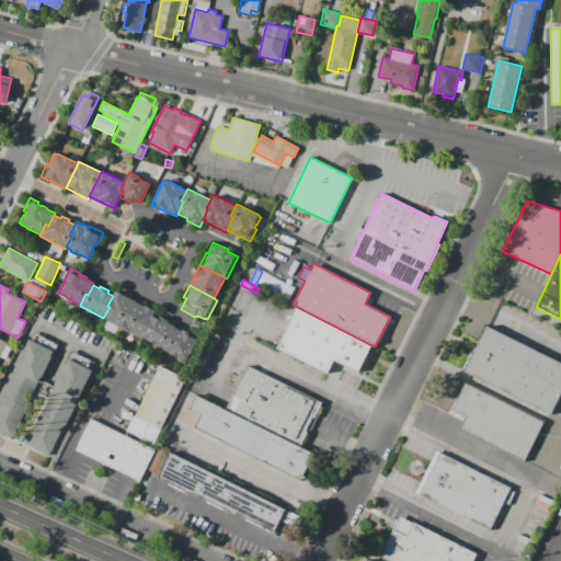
[(122,329),(115,325),(104,320),(104,319),(103,319),(103,318),(110,307),(107,306),(113,296),(115,290),(136,301),(122,329)]
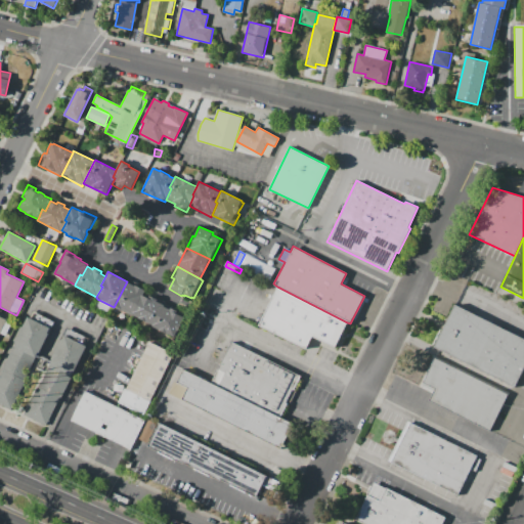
[(132,315),(132,316),(121,310),(121,311),(114,307),(127,281),(145,291),(143,295),(138,305),(138,304),(132,315)]
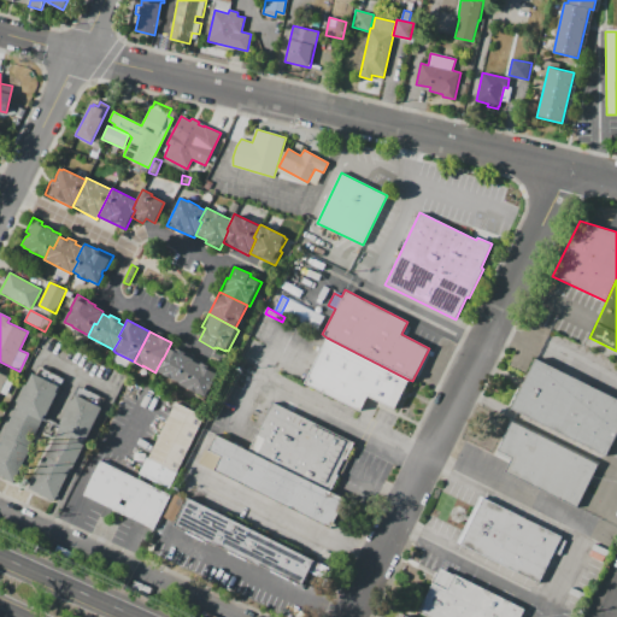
[(409,380),(327,338),(304,382),(359,411),(368,395),(394,409),(409,380)]
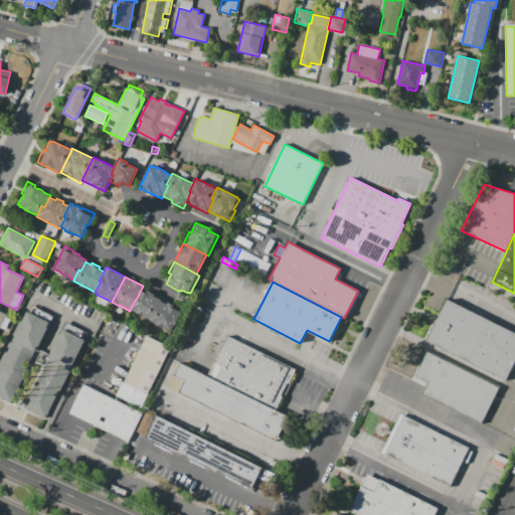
[(149,320),(130,310),(136,299),(136,300),(141,290),(146,292),(147,291),(155,295),(154,296),(162,300),(161,301),(156,311),(154,310),(149,320)]
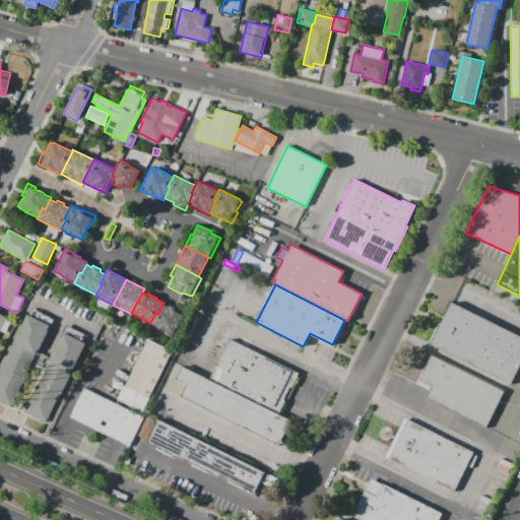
[(451,302),(519,336),(519,366),(510,384),(430,344),(451,302)]
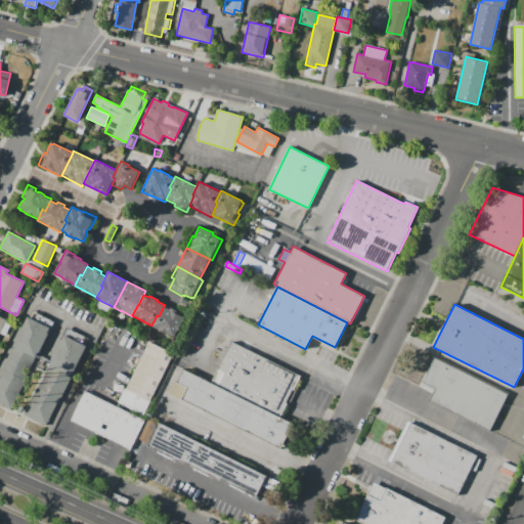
[(164,306),(170,309),(171,307),(178,311),(177,313),(184,317),(174,337),(168,334),(168,335),(151,326),(151,325),(157,315),(159,316),(164,306)]
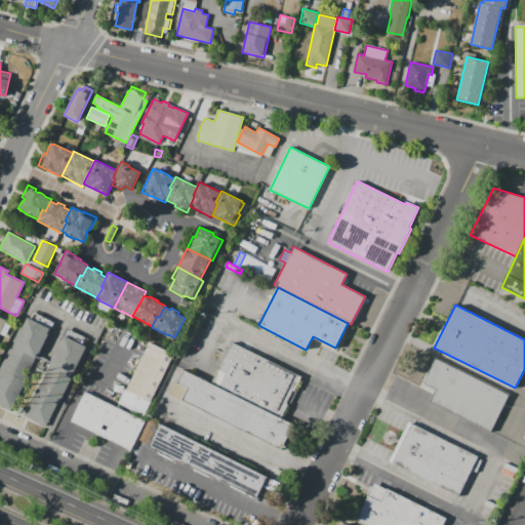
[(0,374),(31,311),(54,321),(37,356),(11,411),(0,405),(0,374)]
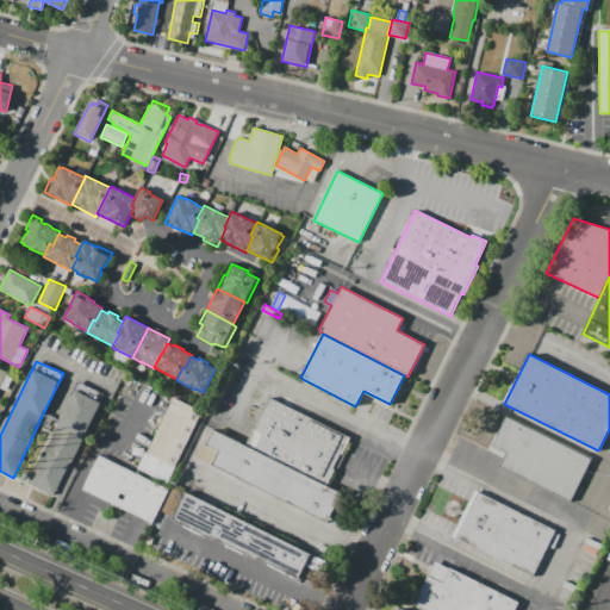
[(0,367),(8,372),(7,374),(14,378),(7,392),(0,388),(0,367)]
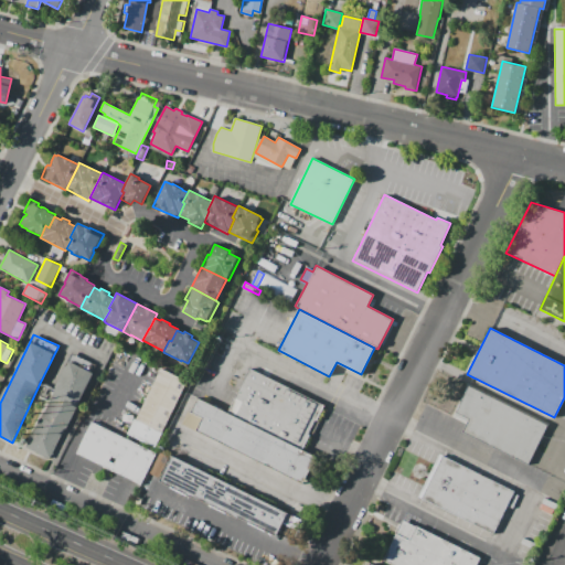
[(72,354),(96,366),(50,459),(25,447),(54,390),(72,354)]
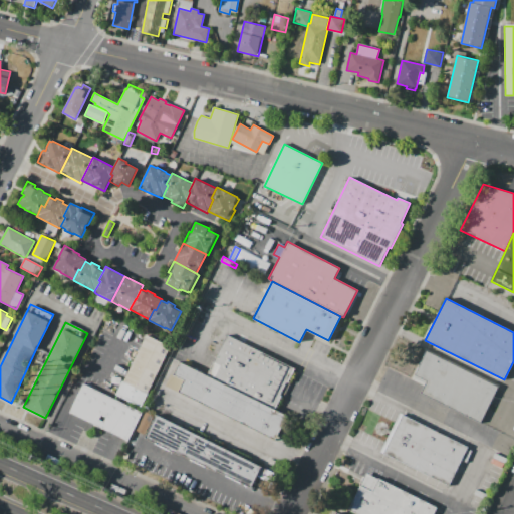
[(115,322),(120,324),(114,336),(110,334),(115,322)]
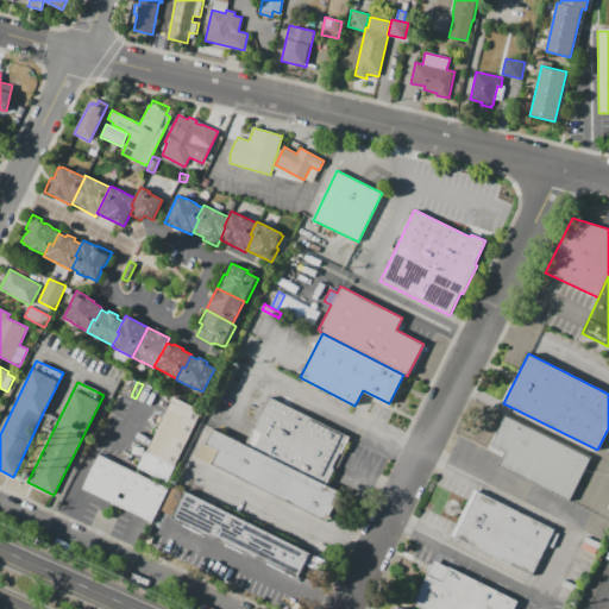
[(148,389),(151,391),(145,400),(142,397),(148,389)]
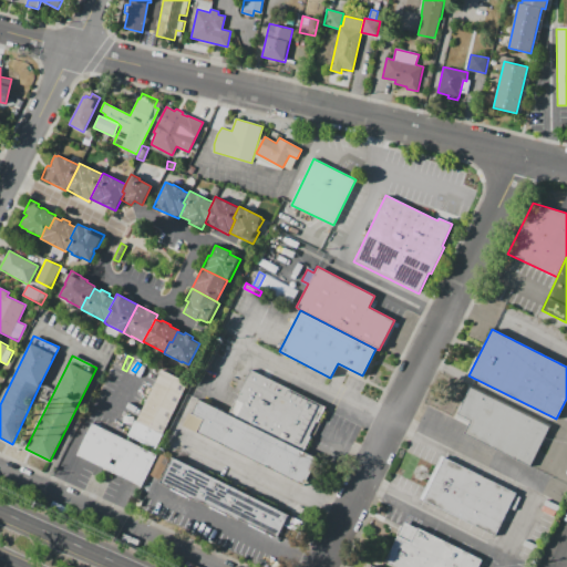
[(129,435),(135,421),(137,421),(162,370),(188,382),(156,449),(129,435)]
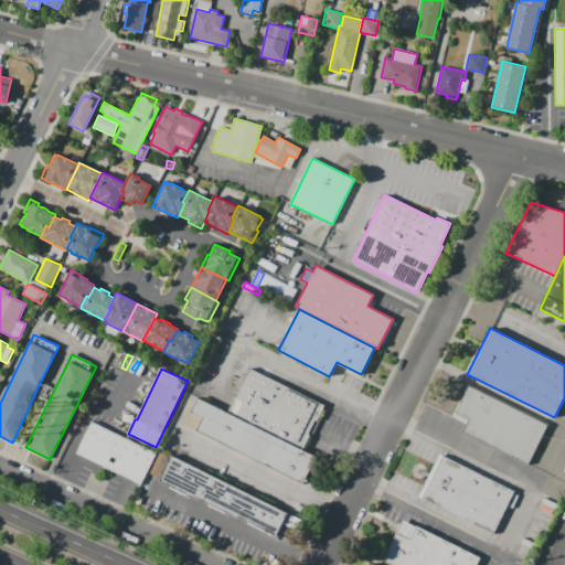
[(227,413),(249,369),(323,405),(316,423),(315,422),(312,424),(310,430),(300,449),(227,413)]
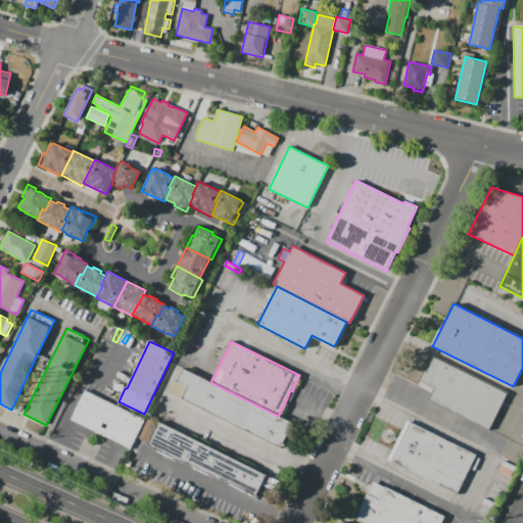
[(434,358),(507,394),(487,431),(427,401),(433,390),(420,384),(434,358)]
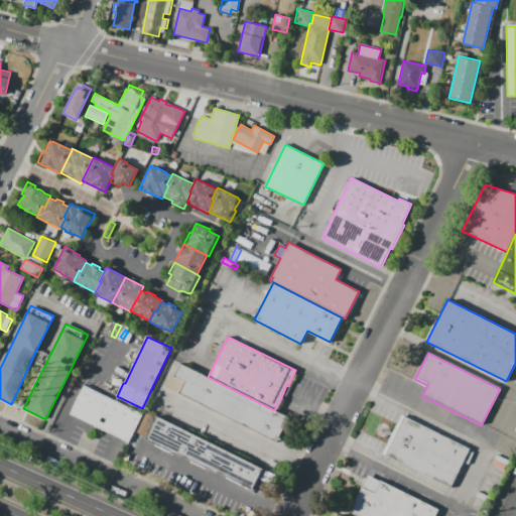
[(274,410),(287,416),(276,440),(179,392),(184,382),(173,377),(180,363),(208,377),(274,410)]
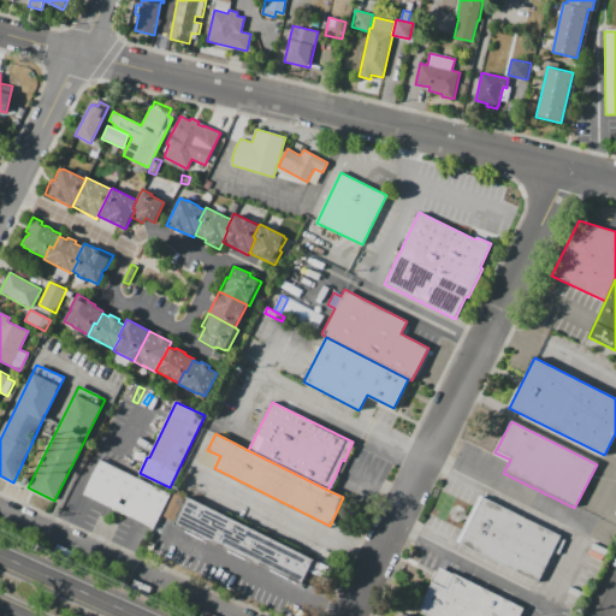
[(114,454),(117,446),(142,458),(138,465),(114,454)]
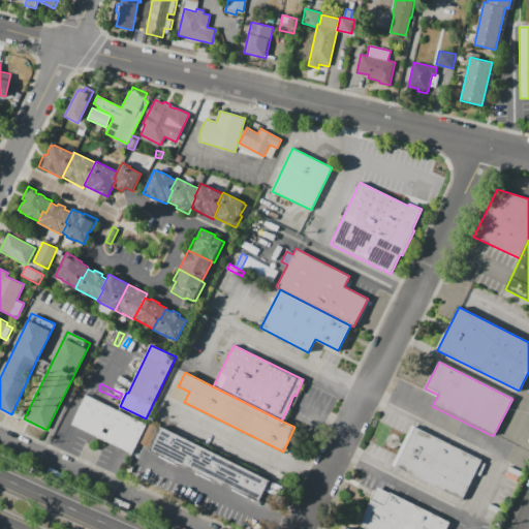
[(101,438),(78,427),(70,424),(85,394),(116,409),(101,438)]
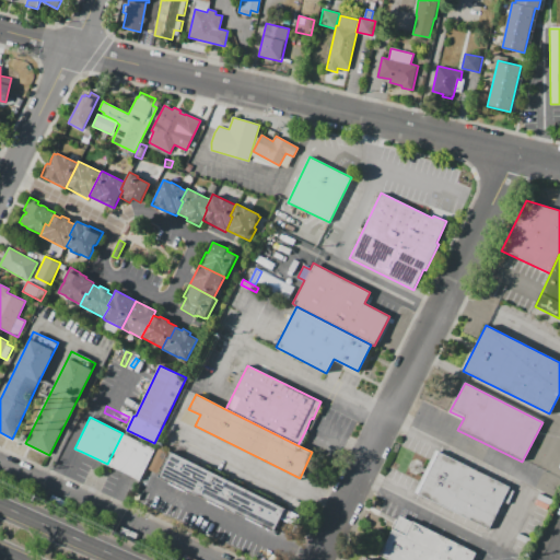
[(123,433),(154,448),(139,480),(133,477),(107,464),(123,433)]
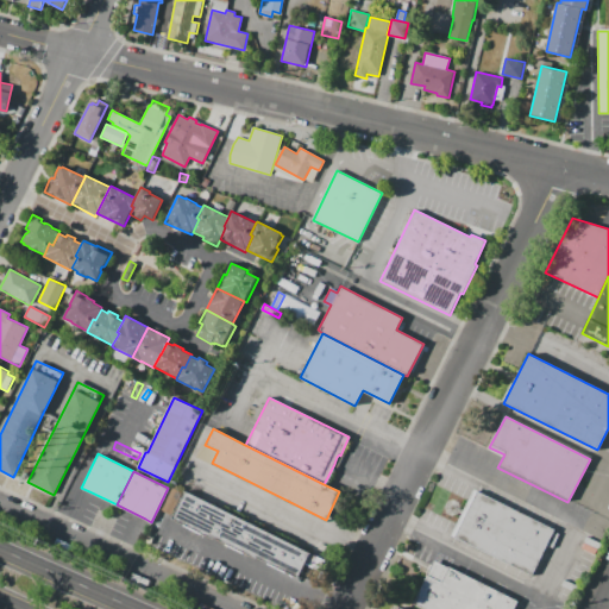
[(473,488),(556,531),(533,578),(451,537),(473,488)]
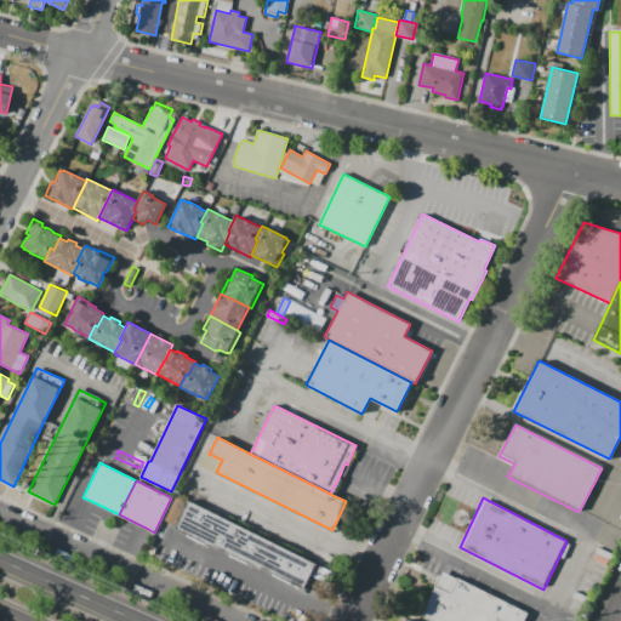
[(188,502),(315,562),(302,590),(182,534),(175,530),(188,502)]
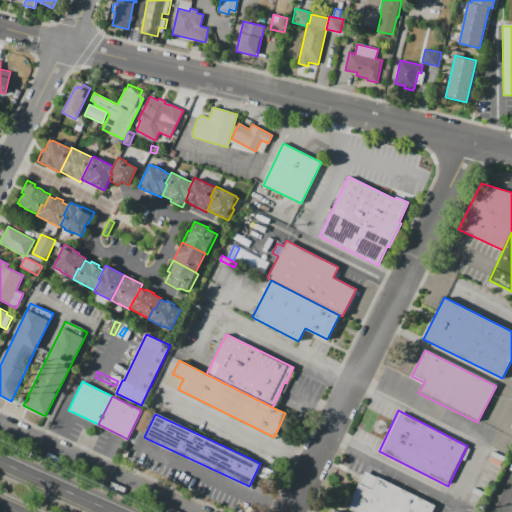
[(365,471),(377,477),(371,489),(358,483),(365,471)]
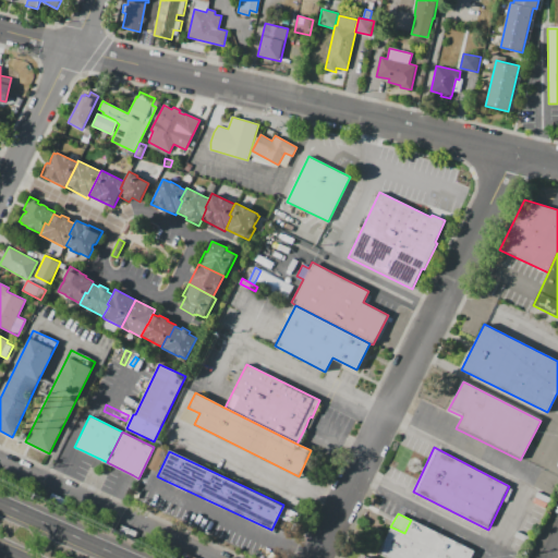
[(404,533),(411,520),(475,550),(471,557),(384,557),(377,555),(390,526),(404,533)]
